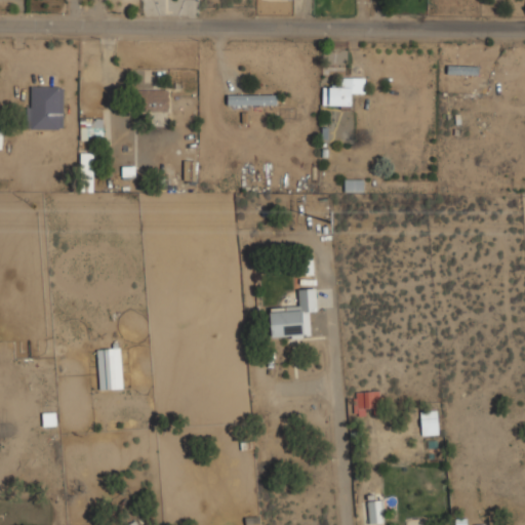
[(334,78),(334,86),(323,86),(323,105),(352,105),(352,94),(365,94),(365,78),(334,78)]
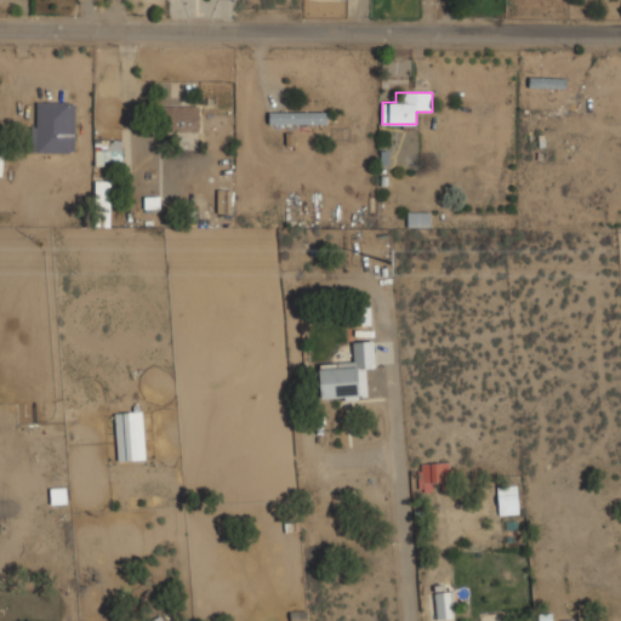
[(32,101),(32,153),(75,153),(75,101),(32,101)]
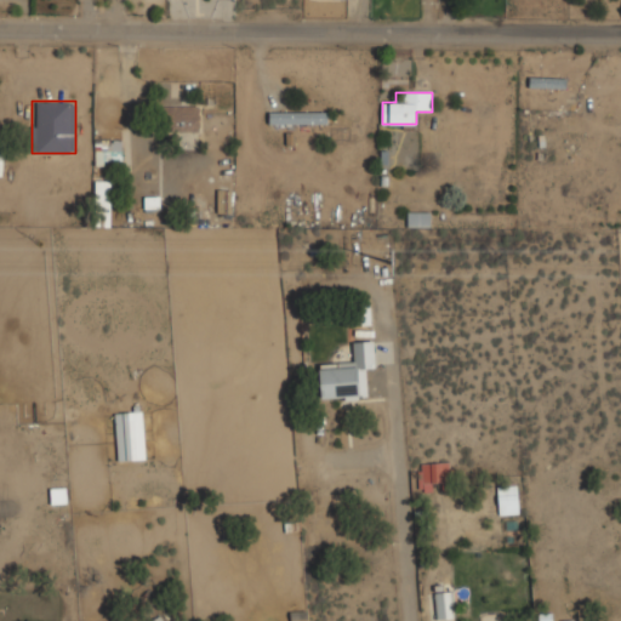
[(199,106),(160,104),(159,129),(199,130),(199,106)]
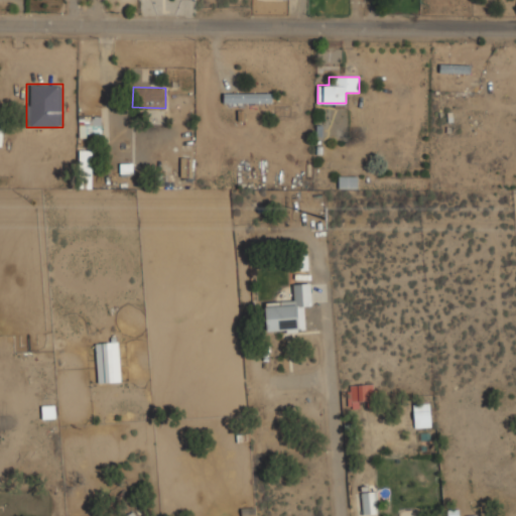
[(272,93),(224,93),(224,103),(272,103),(272,93)]
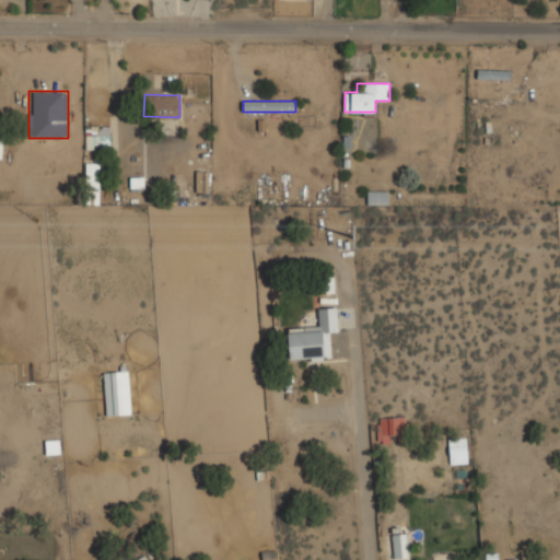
[(92,144),(108,146),(109,128),(93,127),(92,144)]
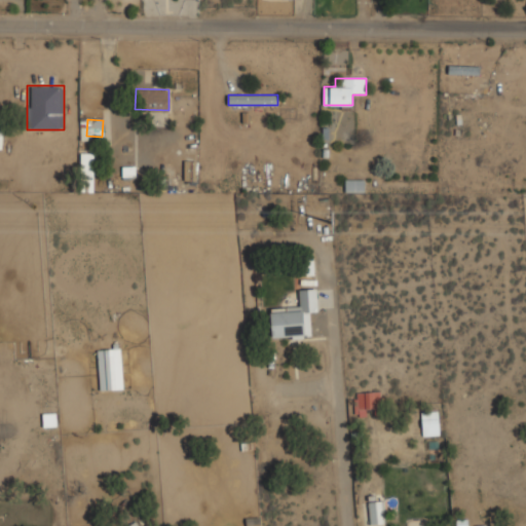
[(94,153),(80,153),(79,191),(92,192),(94,153)]
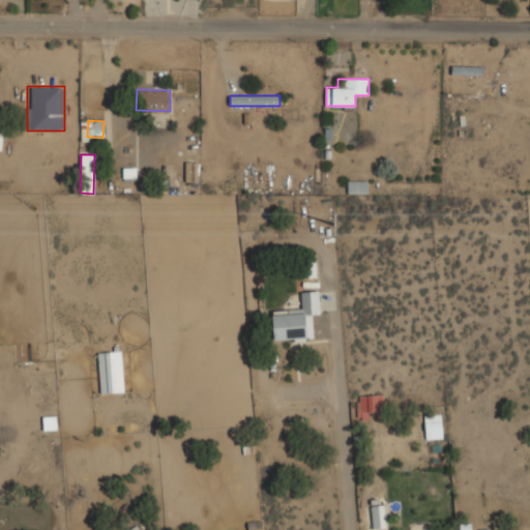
[(186,163),(186,182),(195,182),(195,163),(186,163)]
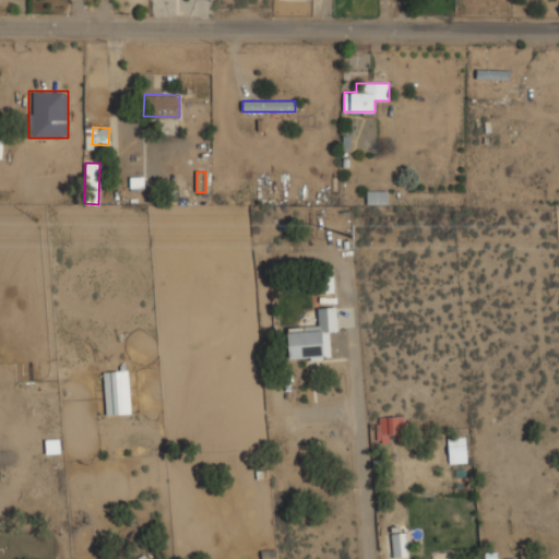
[(142,177),(130,177),(130,189),(142,189),(142,177)]
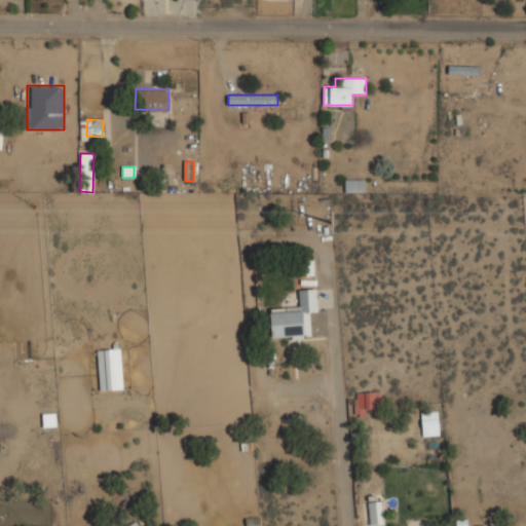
[(344,191),(365,191),(365,178),(344,178),(344,191)]
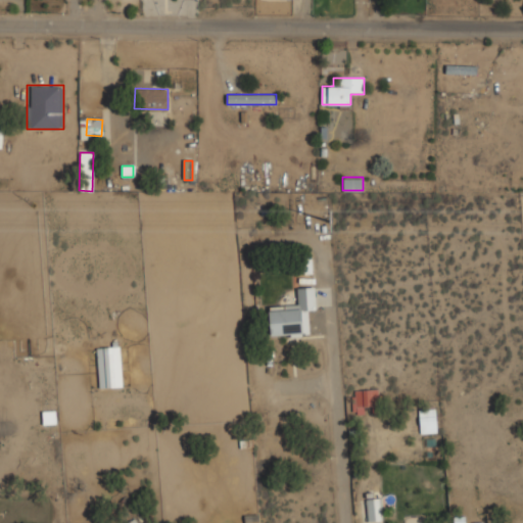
[(296,274),(313,274),(312,257),(296,257),(296,274)]
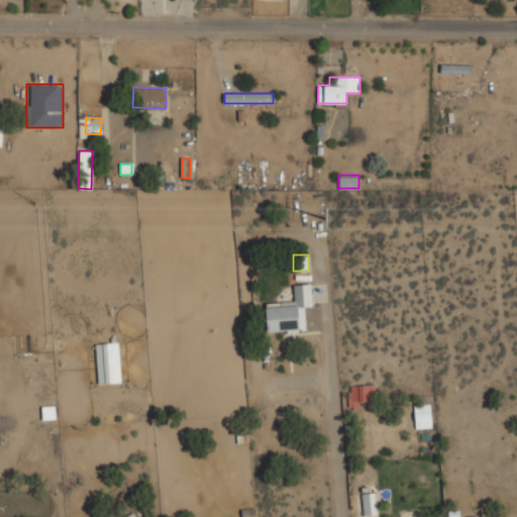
[(305,331),(304,306),(312,306),(311,283),(294,284),(294,302),(266,303),(267,333),(305,331)]
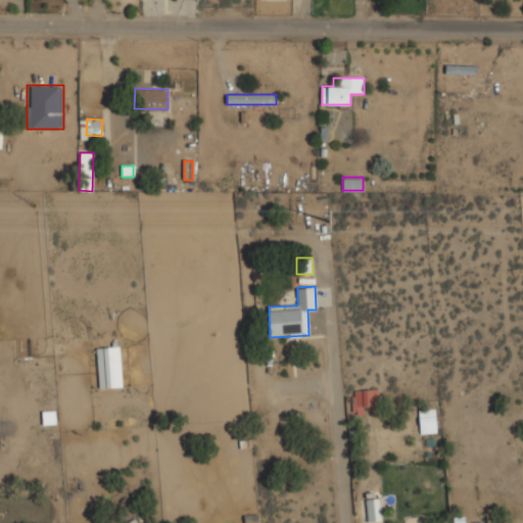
[(123,386),(120,345),(96,347),(100,388),(123,386)]
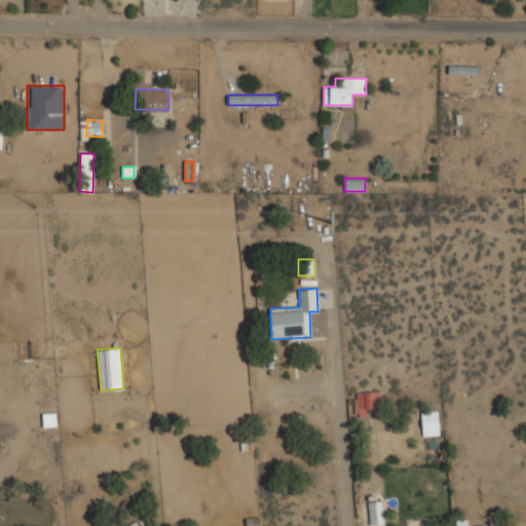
[(367,415),(366,409),(381,408),(379,391),(353,392),(354,415),(367,415)]
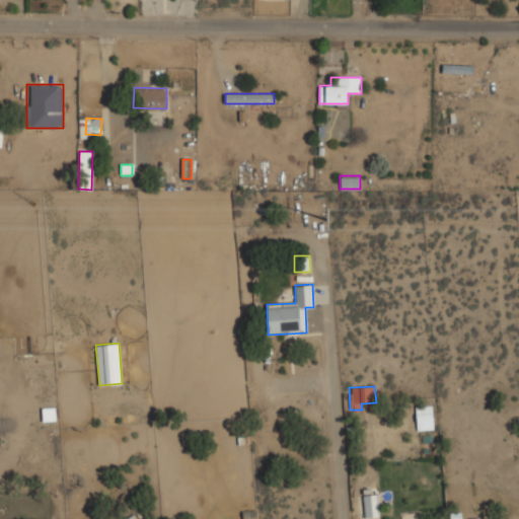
[(417,430),(433,429),(431,404),(415,406),(417,430)]
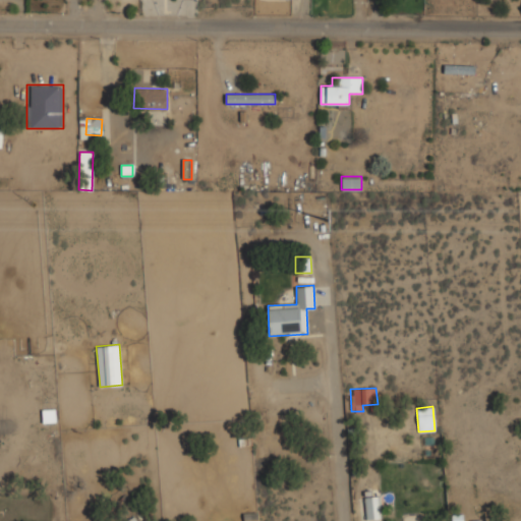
[(368,520),(383,517),(379,495),(363,498),(368,520)]
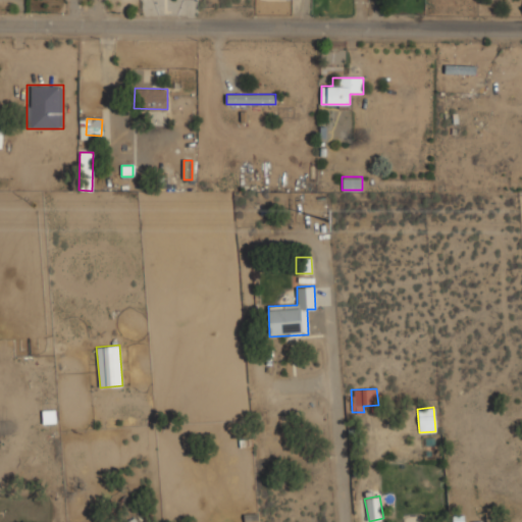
All buildings are outlined.
